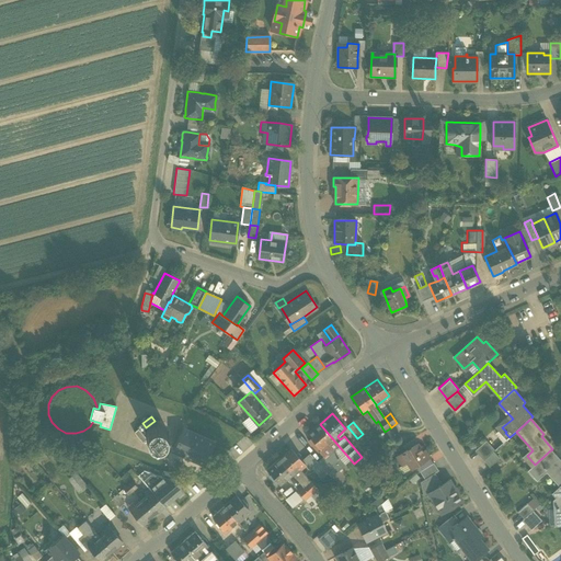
[(163,426),(162,425),(161,424),(159,424),(158,423),(156,423),(153,423),(152,424),(151,425),(149,426),(148,427),(148,428),(147,430),(147,432),(147,433),(147,435),(147,436),(148,438),(149,439),(150,441),(151,442),(153,443),(157,443),(159,443),(161,442),(162,441),(163,439),(164,438),(165,437),(165,436),(165,434),(165,433),(165,432),(165,431),(165,430),(164,427),(163,426)]
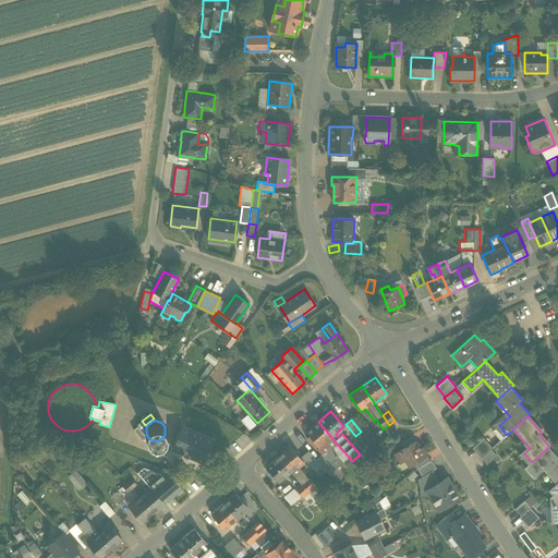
[(337,444),(318,422),(317,422),(305,432),(311,438),(307,440),(316,450),(317,449),(322,455),(335,470),(340,464),(336,460),(336,456),(330,449),(337,444)]
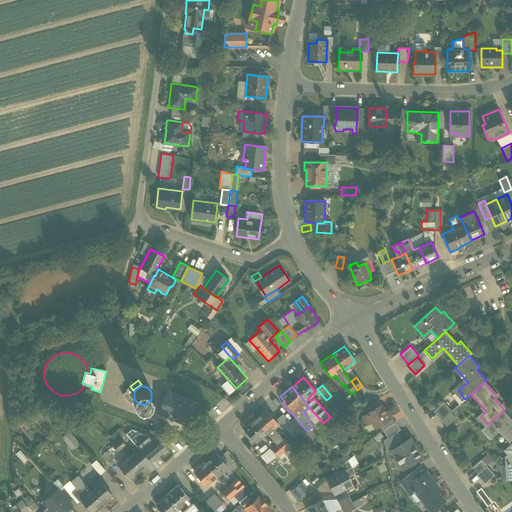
[(197,403),(168,390),(157,413),(186,426),(197,403)]
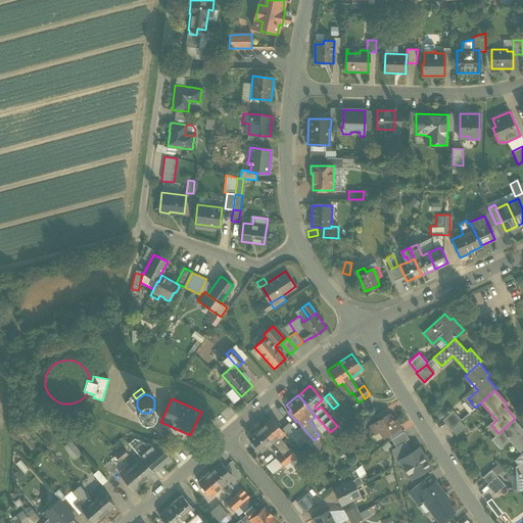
[(129,399),(125,403),(133,413),(137,410),(129,399)]
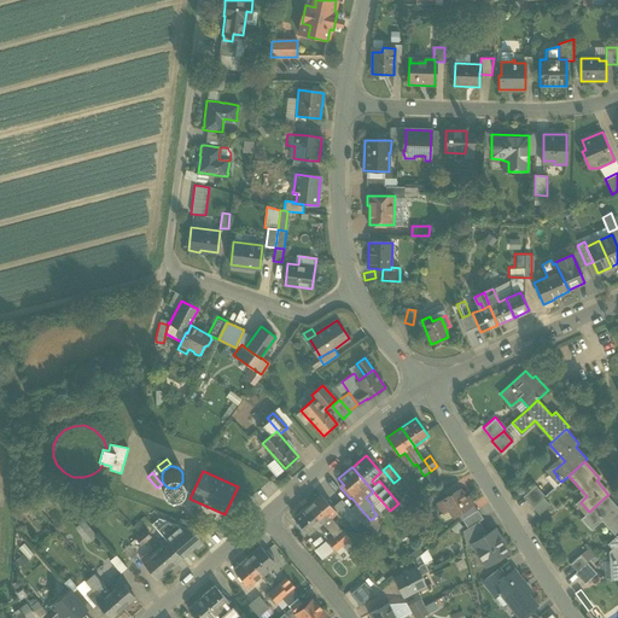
[(455,483),(443,491),(447,496),(459,489),(455,483)]
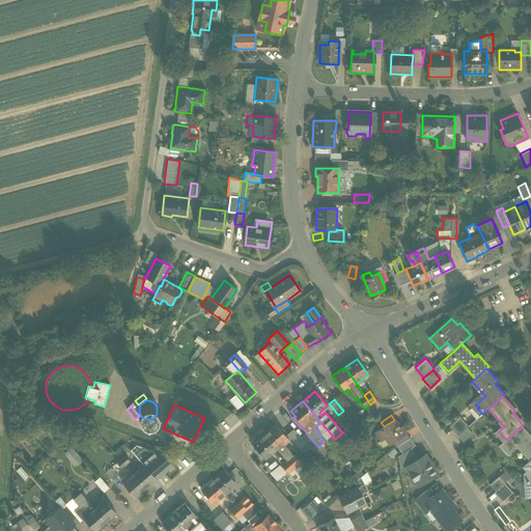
[(469,426),(460,418),(451,425),(459,435),(467,427),(469,426)]
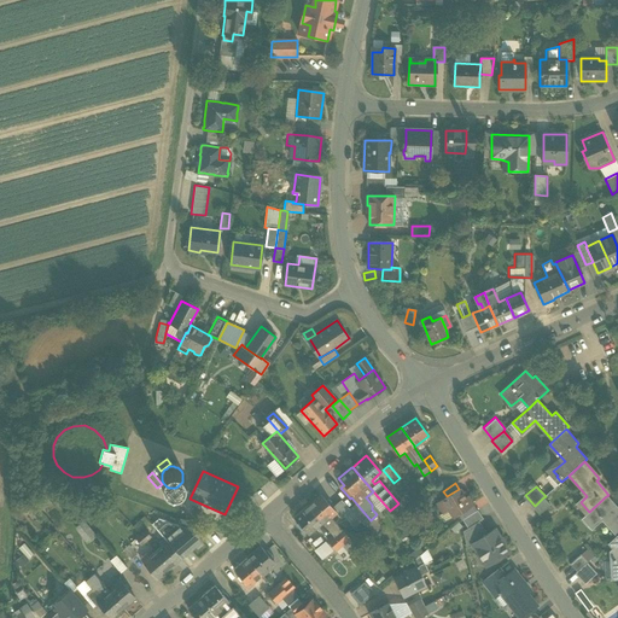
[(447,496),(442,500),(442,501),(437,503),(443,513),(444,512),(444,513),(439,516),(443,522),(453,517),(459,513),(472,505),(467,496),(465,497),(460,489),(447,496)]
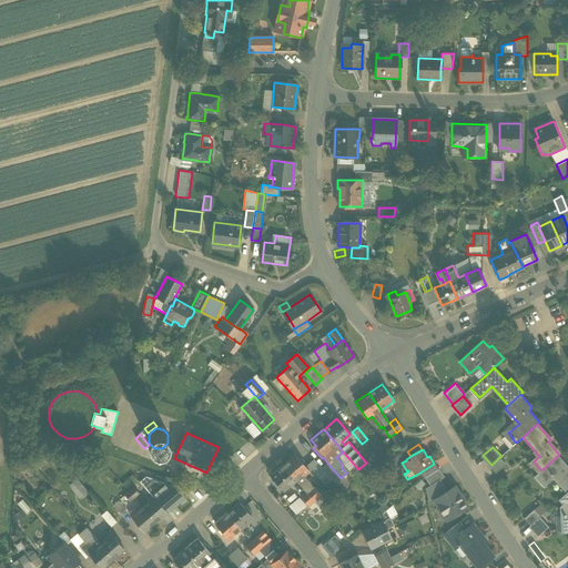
[(295,455),(283,465),(296,482),(306,493),(314,503),(322,496),(304,475),(308,470),(304,465),(295,455)]
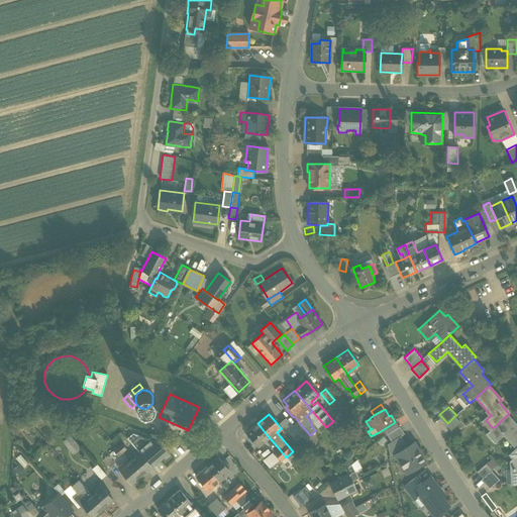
[(516,424),(516,425),(507,415),(493,428),(488,433),(495,441),(503,434),(516,448),(516,446),(516,424)]
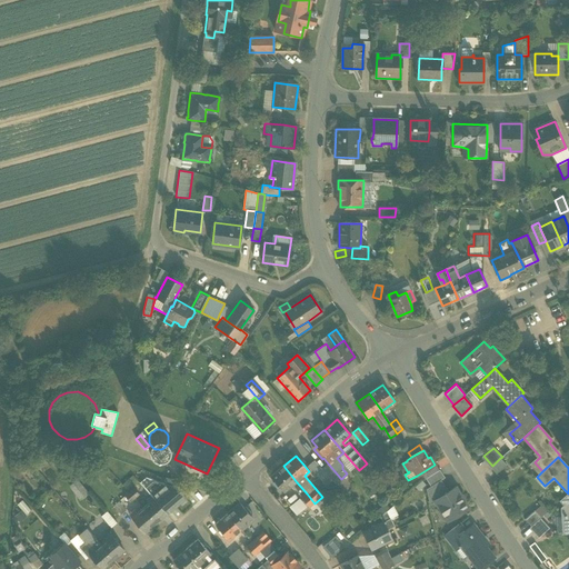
[(492,466),(491,467),(497,473),(506,465),(500,458),(492,466)]
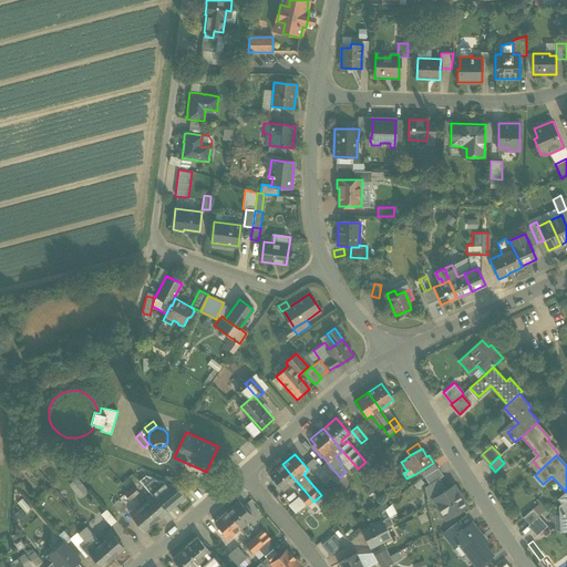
[(311,457),(303,464),(308,470),(312,475),(316,473),(321,468),(321,467),(311,457)]
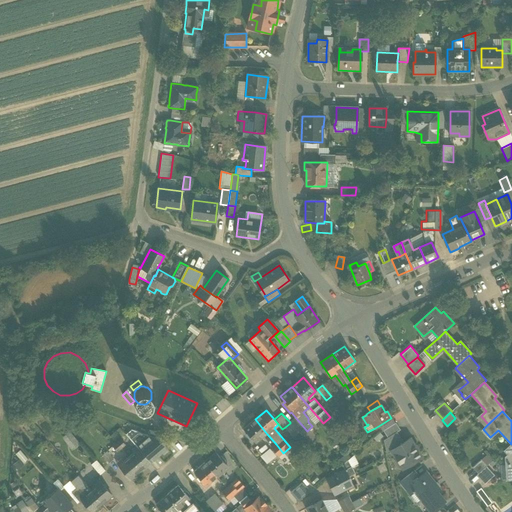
[(307,431),(295,417),(290,422),(290,423),(298,432),(301,436),(307,431)]
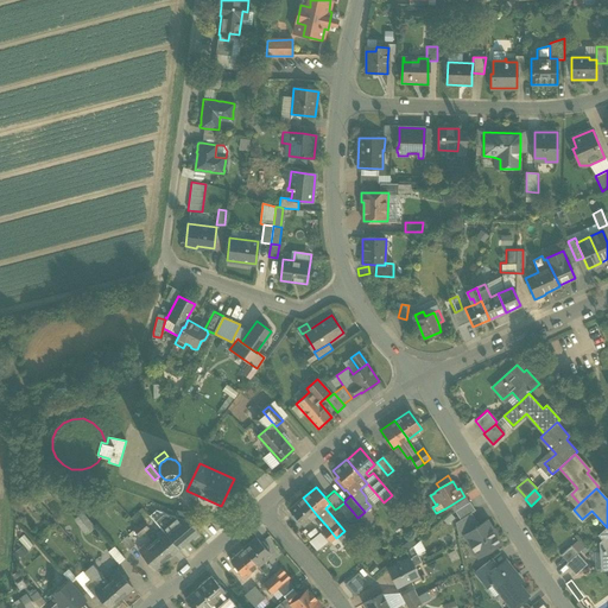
[(464,496),(451,505),(455,511),(468,502),(464,496)]
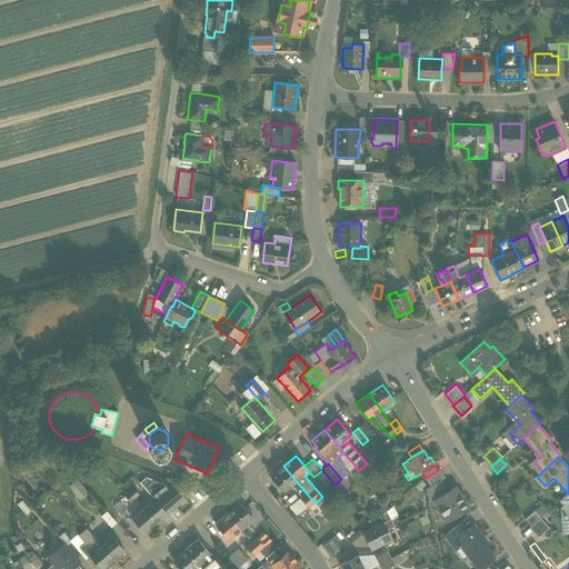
[(297,482),(283,466),(271,476),(286,491),(297,482)]
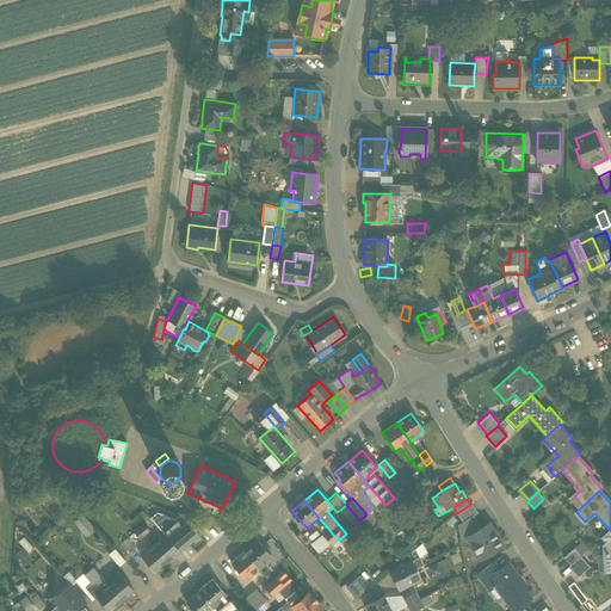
[(346,505),(340,510),(350,522),(356,516),(346,505)]
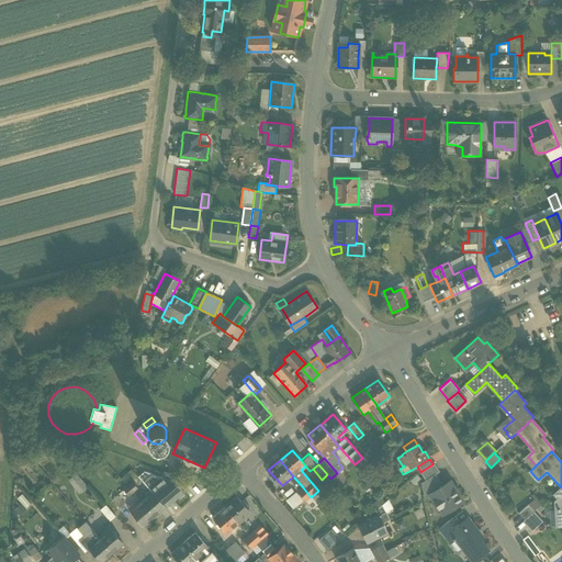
[(434,464),(420,473),(425,481),(436,474),(439,472),(434,464)]
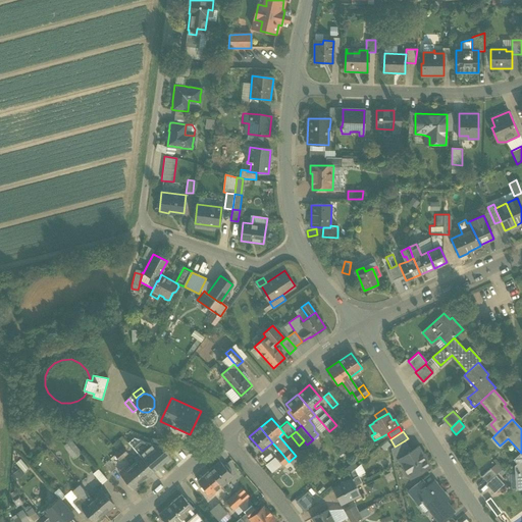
[(174,453),(134,437),(128,442),(140,455),(153,471),(174,453)]
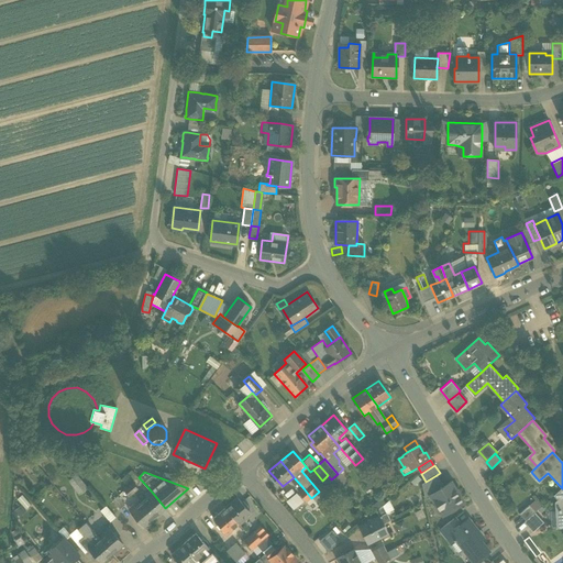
[(164,472),(162,476),(178,483),(179,478),(164,472)]
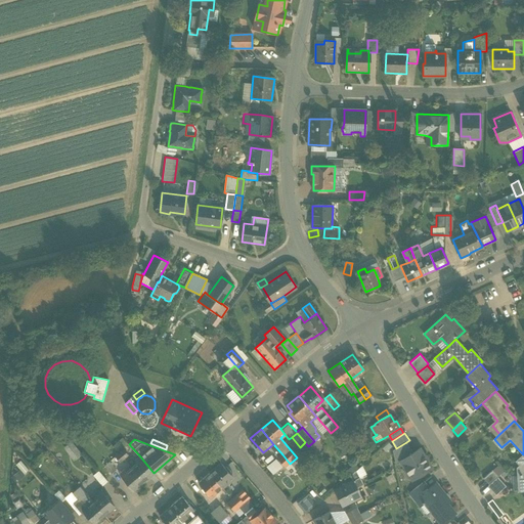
[(72,459),(80,452),(71,440),(62,446),(72,459)]
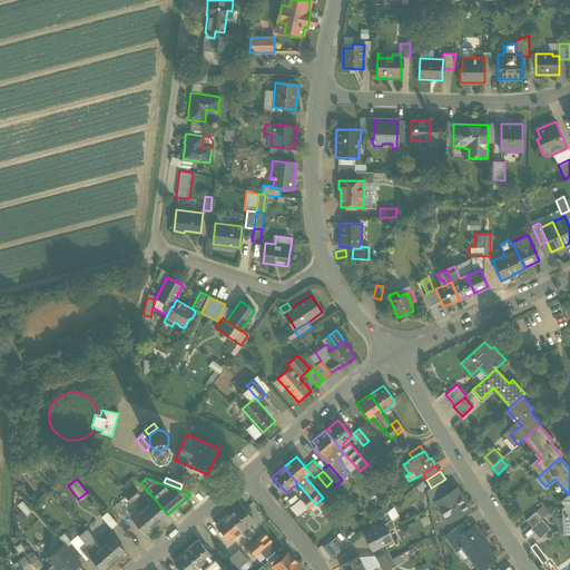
[(431,488),(426,490),(430,505),(435,502),(435,501),(449,492),(442,481),(431,488)]
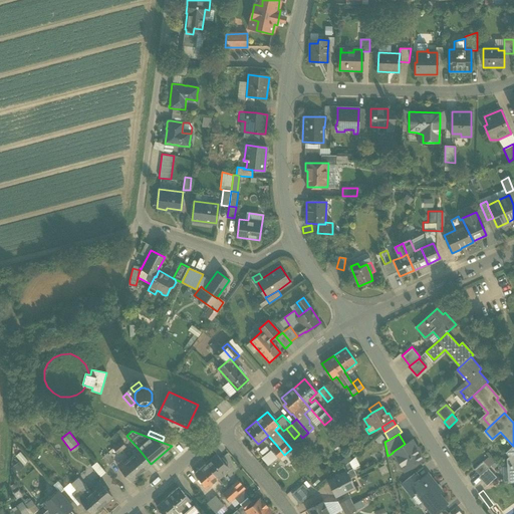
[(405,444),(393,452),(393,453),(405,471),(423,459),(411,441),(405,444)]
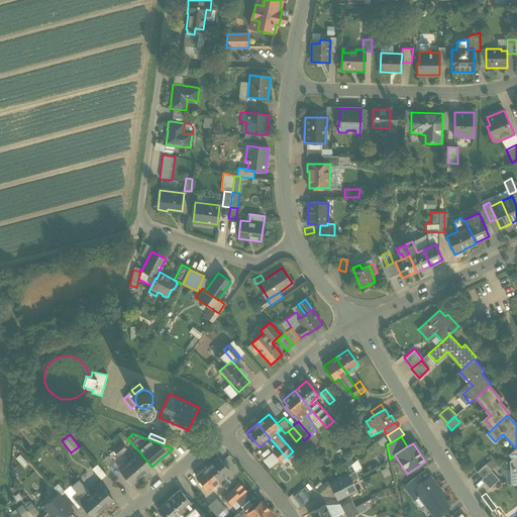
[(126,449),(122,444),(118,447),(122,452),(126,449)]
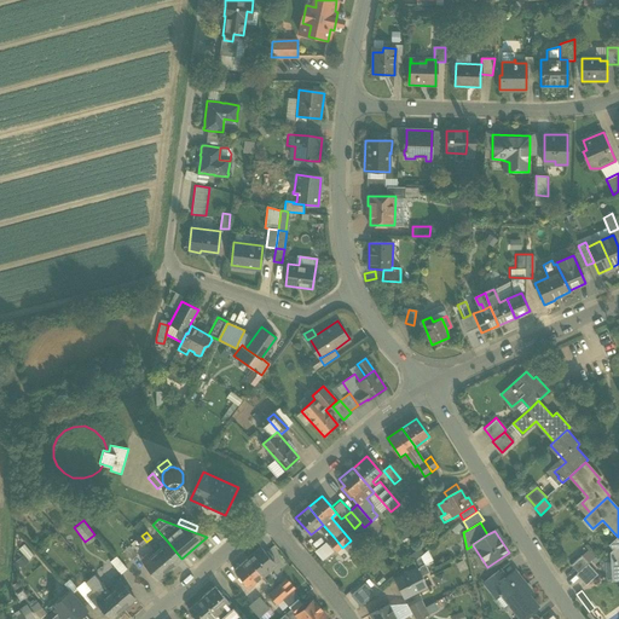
[(146,542),(142,536),(137,539),(142,545),(146,542)]
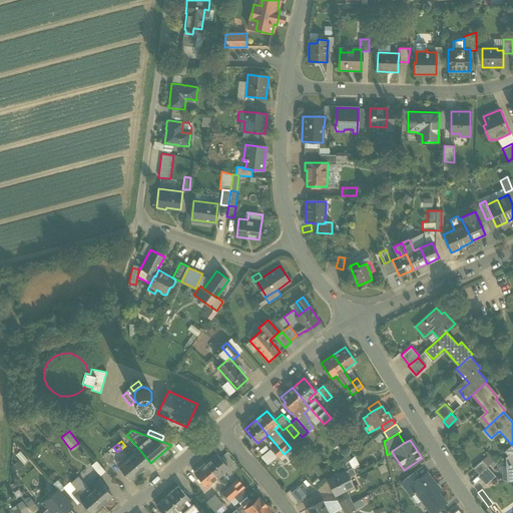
[(284,454),(277,445),(273,449),(280,458),(284,454)]
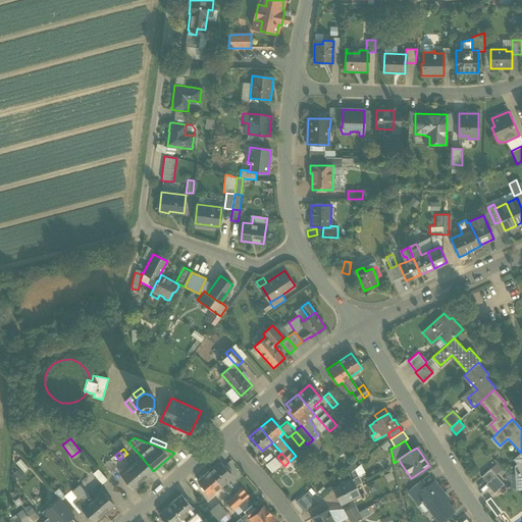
[(153,471),(140,455),(135,459),(137,462),(132,466),(143,479),(153,471)]
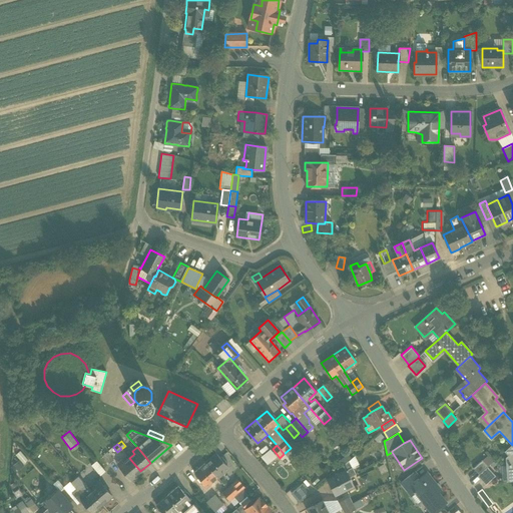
[(291,448),(284,454),(291,461),(298,455),(291,448)]
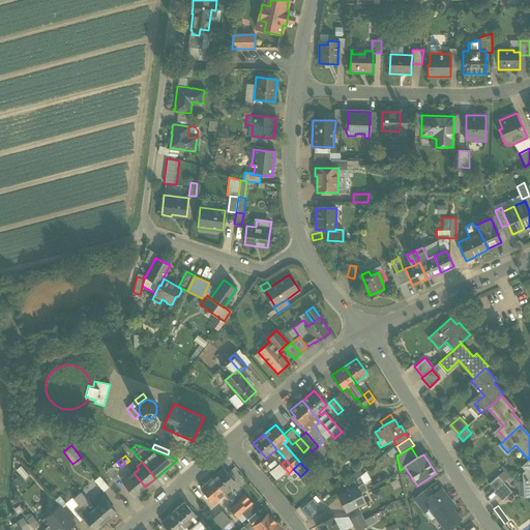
[(16,469),(23,478),(27,475),(20,466),(16,469)]
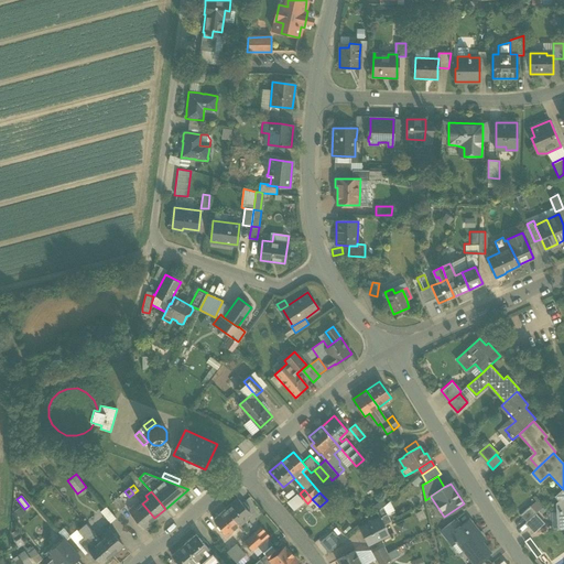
[(125,506),(118,498),(114,501),(121,509),(125,506)]
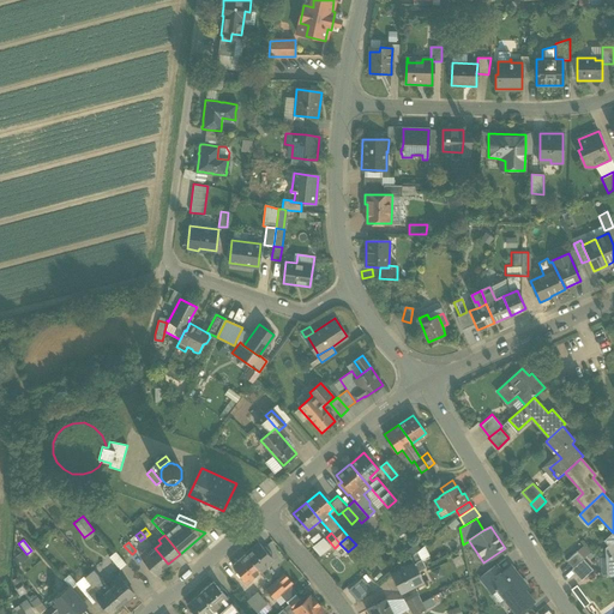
[(274,560),(259,543),(246,555),(260,572),(274,560)]
